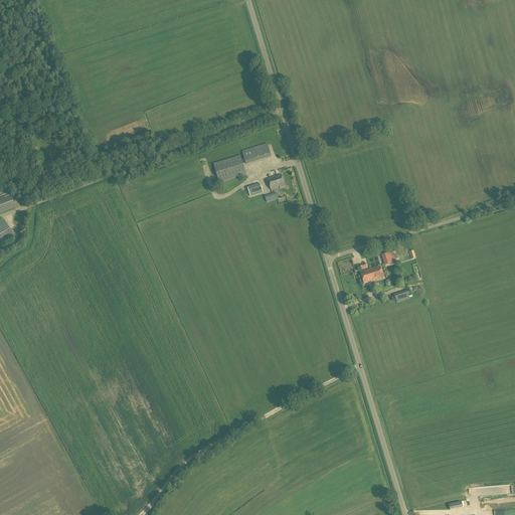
[(267,144),(242,152),(244,160),(270,152),(267,144)]
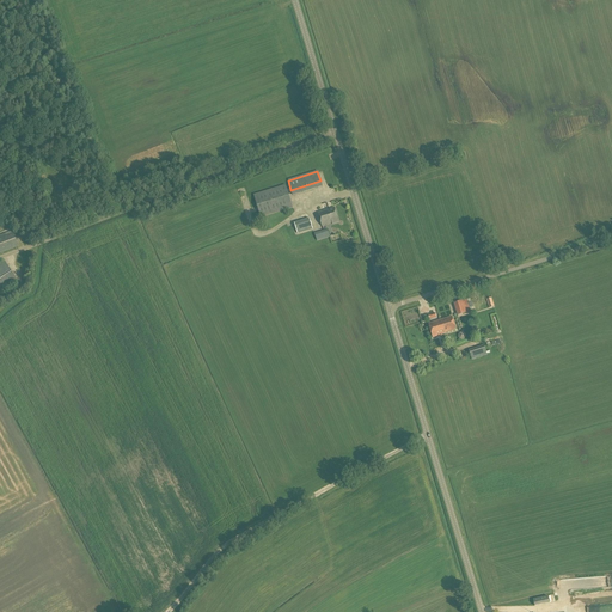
[(261,218),(293,208),(285,185),(254,195),(261,218)]
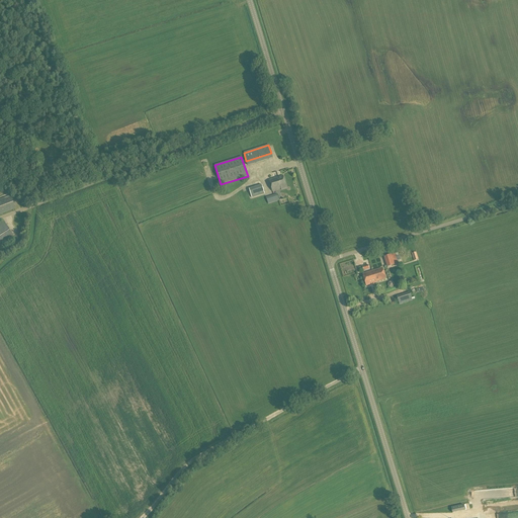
[(281,190),(286,188),(283,176),(269,181),(272,191),(280,189),(281,190)]
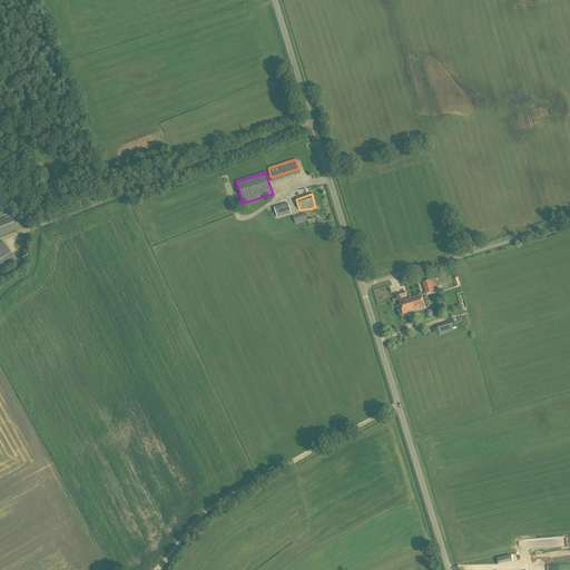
[(291,214),(288,204),(274,208),(277,218),(291,214)]
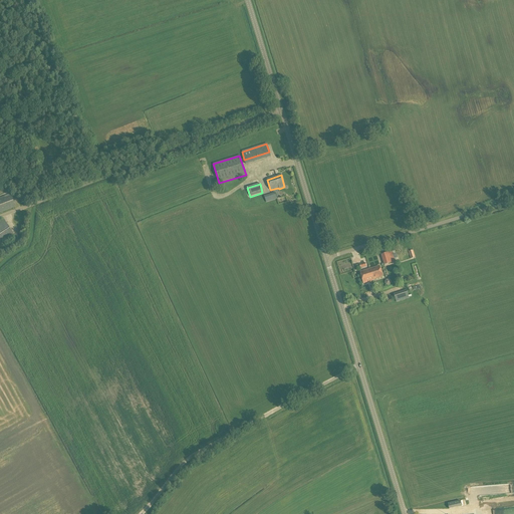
[(274,194),(264,197),(266,203),(276,200),(274,194)]
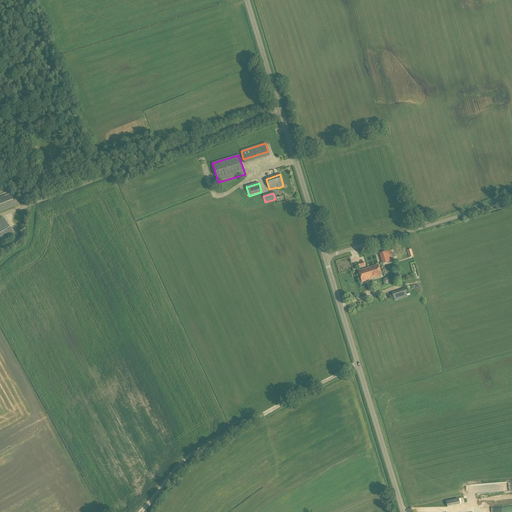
[(0,212),(15,207),(10,195),(0,198),(0,212)]
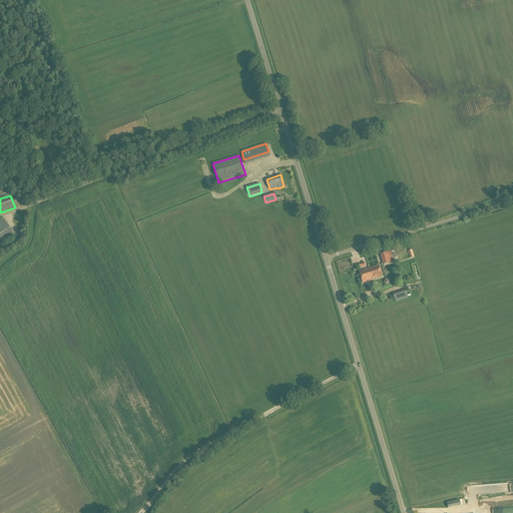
[(0,246),(15,237),(3,220),(0,222),(0,246)]
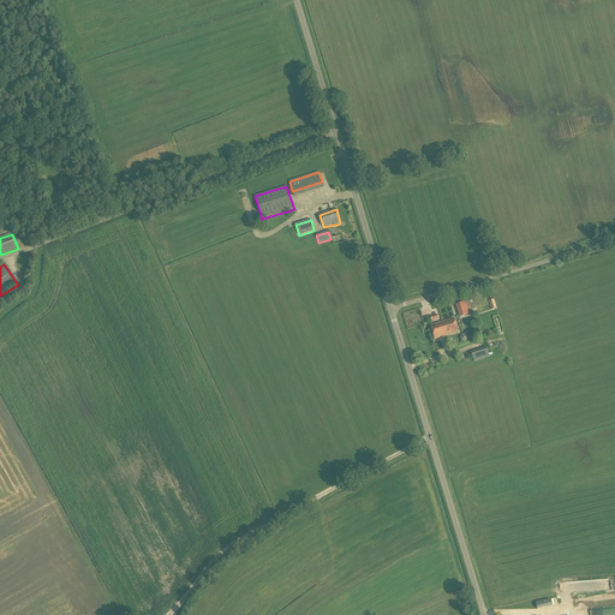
[(470,304),(470,302),(469,300),(455,305),(460,317),(472,314),(472,310),(476,309),(475,303),(470,304)]
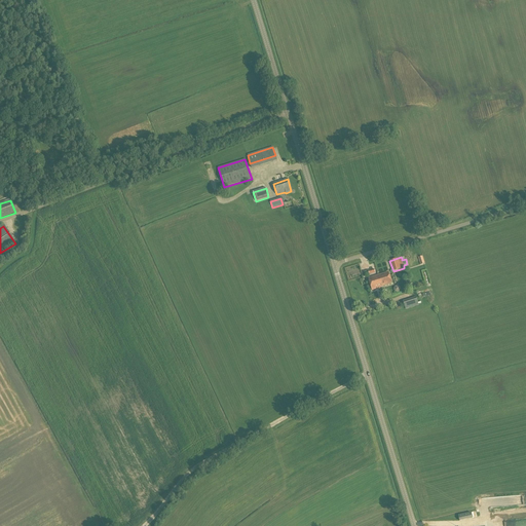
[(381,287),(390,284),(386,273),(378,276),(381,287)]
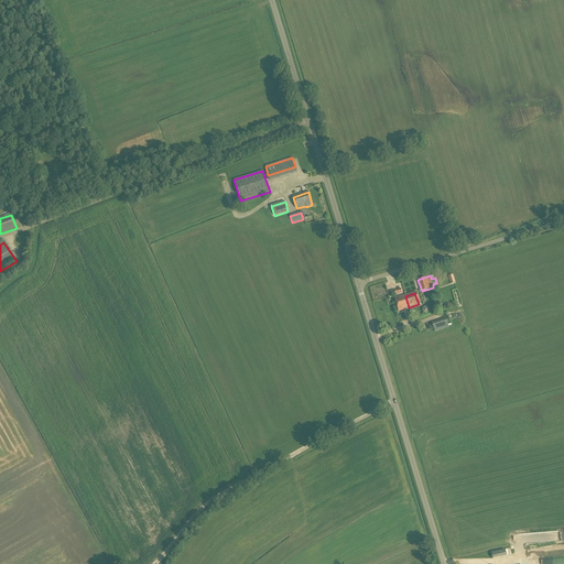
[(409,307),(405,296),(394,299),(399,312),(409,308),(409,307)]
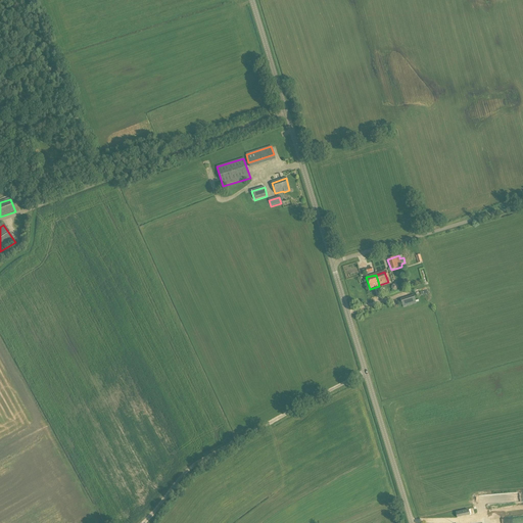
[(403,307),(416,303),(414,295),(400,299),(403,307)]
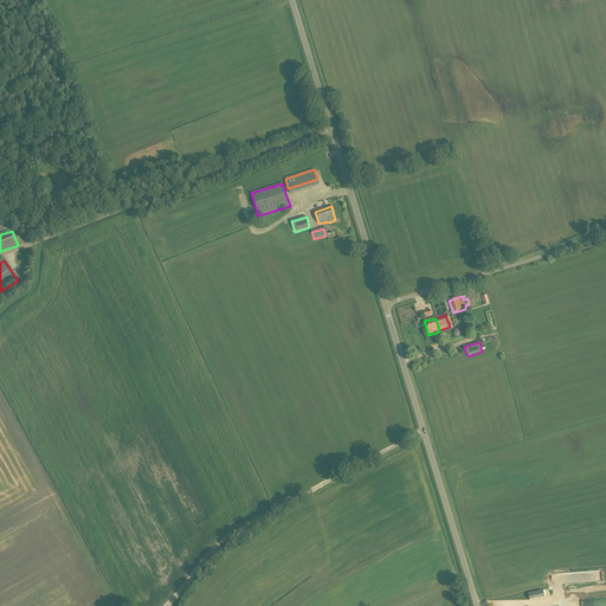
[(529,600),(543,598),(542,591),(528,593),(529,600)]
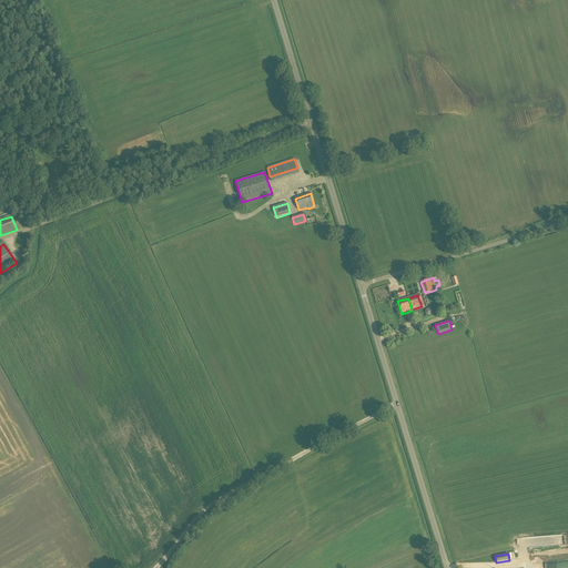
[(526,567),(544,567),(544,556),(526,557),(526,567)]
